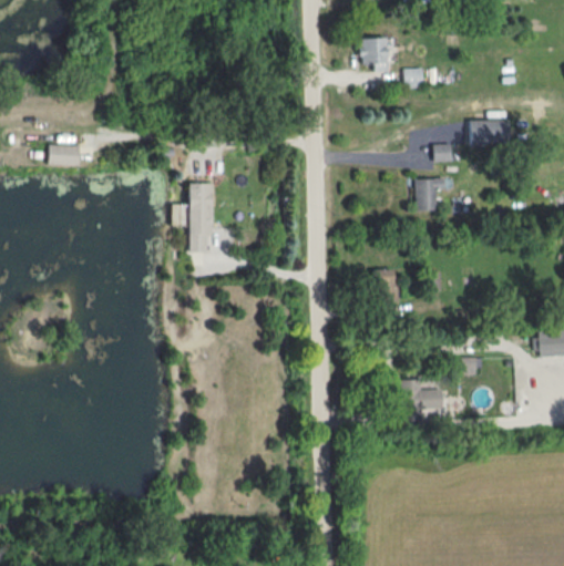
[(375,72),(388,72),(387,38),(361,39),(361,64),(375,64),(375,72)]
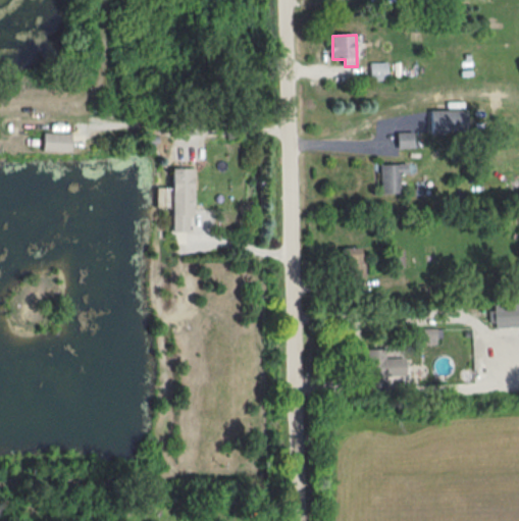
[(372,82),(390,81),(390,62),(372,63),(372,82)]
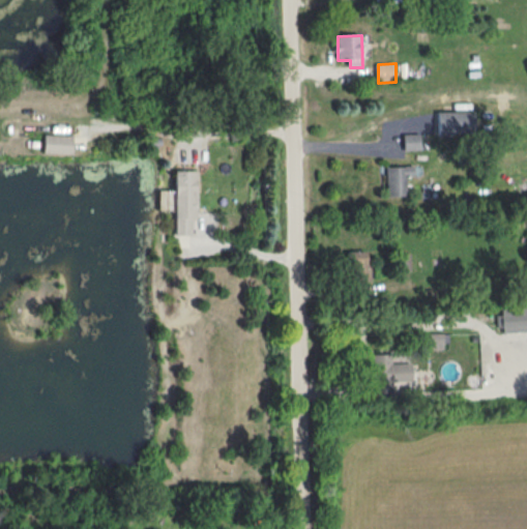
[(439,135),(475,136),(475,112),(439,112),(439,135)]
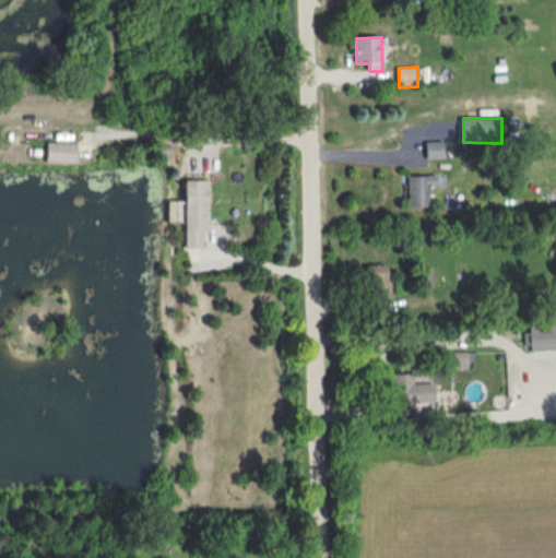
[(427,143),(427,159),(446,158),(445,142),(427,143)]
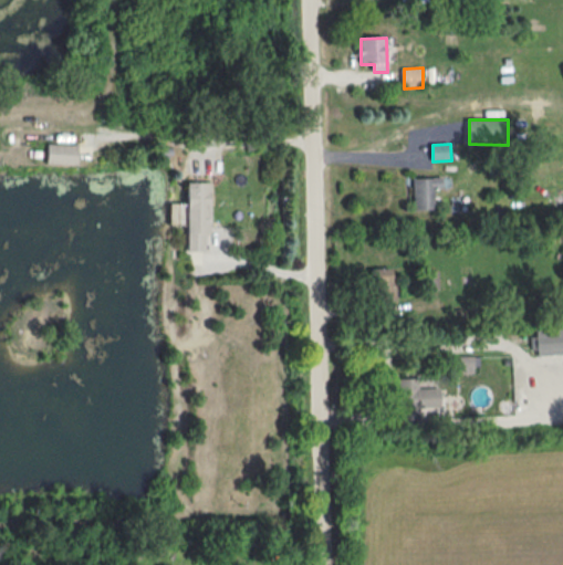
[(80,146),(49,145),(48,165),(79,166),(80,146)]
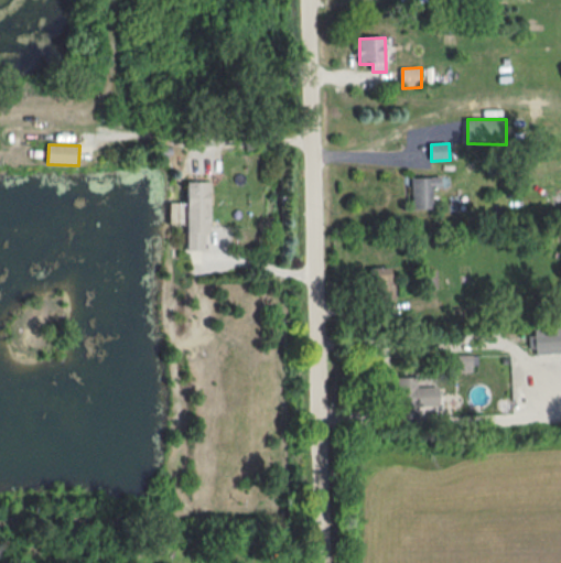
[(412,179),(413,209),(434,209),(434,188),(442,187),(442,177),(412,179)]
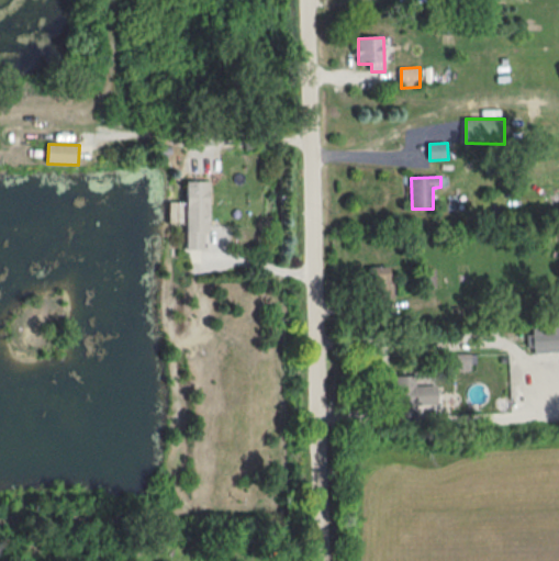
[(171,224),(187,224),(187,249),(205,249),(205,233),(211,233),(210,181),(188,182),(188,202),(171,202),(171,224)]
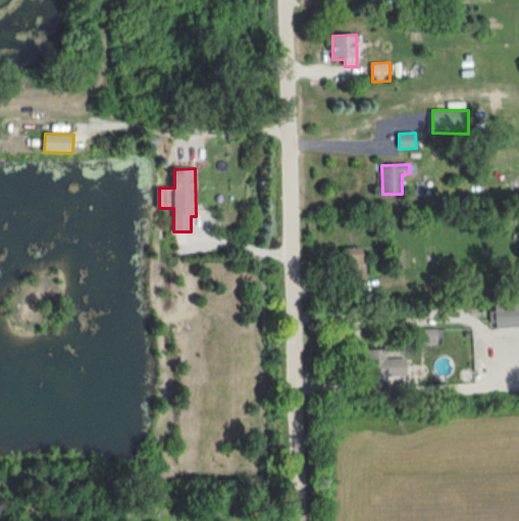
[(362,248),(342,249),(343,275),(367,274),(367,260),(363,260),(362,248)]
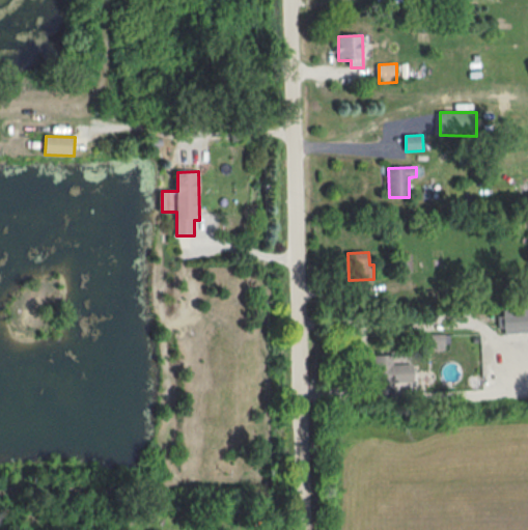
[(527,308),(504,310),(505,334),(527,333),(527,308)]
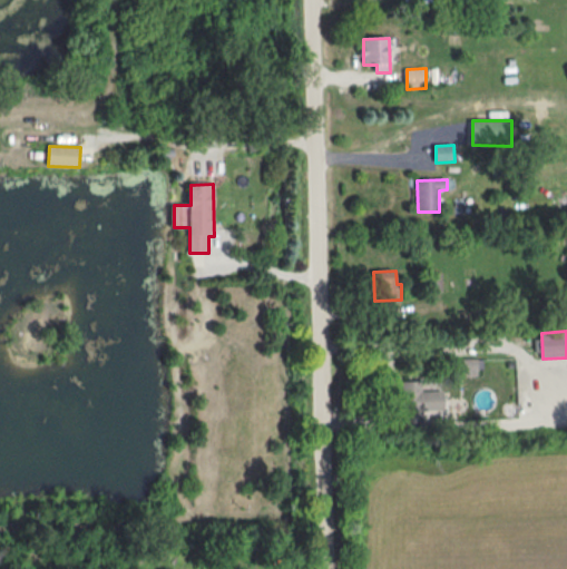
[(460,378),(482,376),(482,359),(460,360),(460,378)]
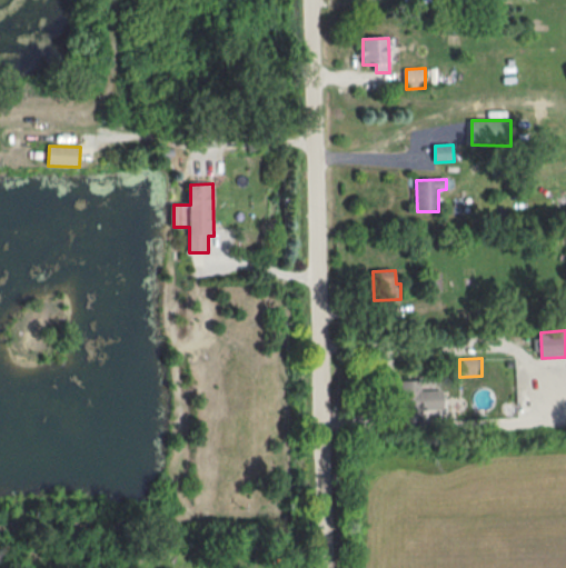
[(403,381),(404,424),(424,422),(424,410),(445,410),(444,390),(423,391),(423,380),(403,381)]
